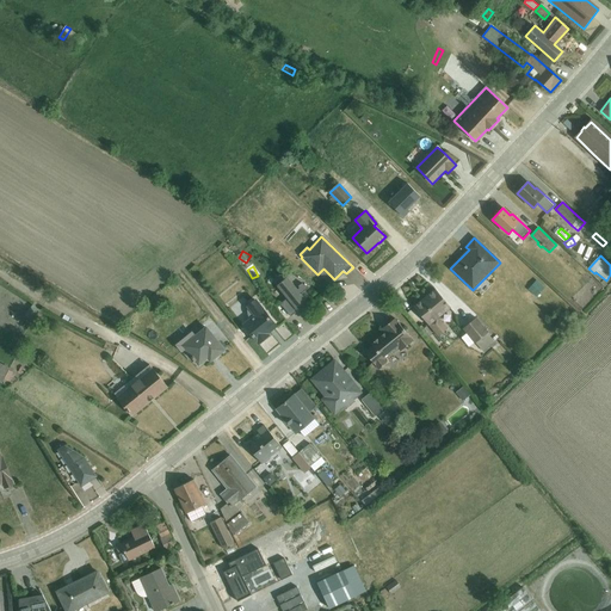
[(276,279),(276,282),(277,283),(277,284),(278,285),(277,287),(288,298),(281,303),(291,316),(297,312),(298,312),(309,303),(307,301),(306,301),(301,295),(309,288),(302,284),(298,287),(300,288),(298,290),(288,278),(287,278),(285,277),(284,276),(283,276),(282,275),(281,275),(279,276),(278,276),(277,277),(277,278),(276,279)]
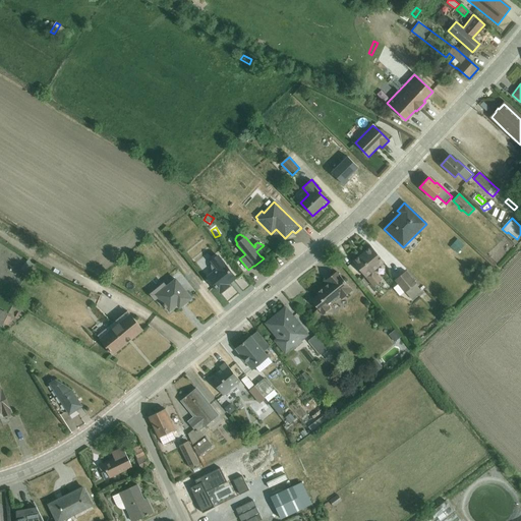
[(457,253),(465,245),(457,239),(450,247),(457,253)]
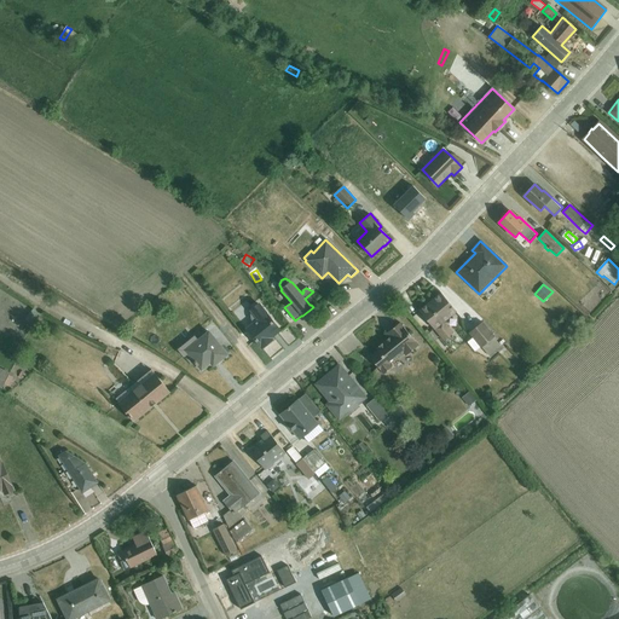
[(177,304),(189,294),(181,285),(171,294),(177,304)]
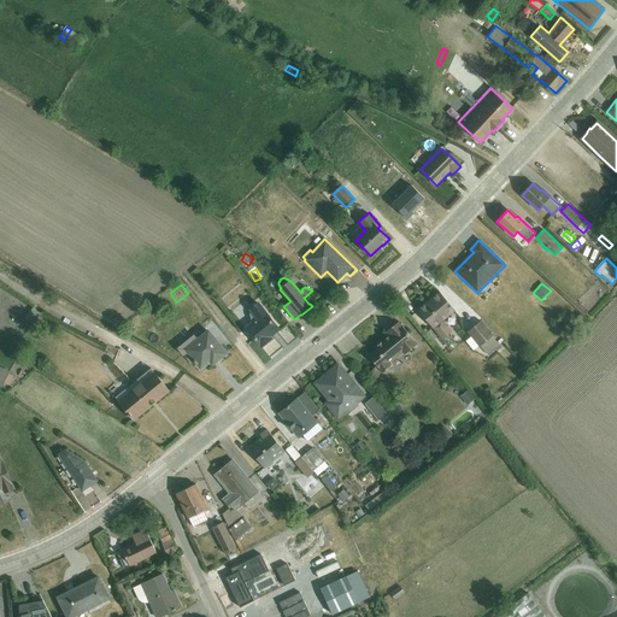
[(440,293),(418,310),(442,340),(452,333),(444,321),(456,311),(440,293)]
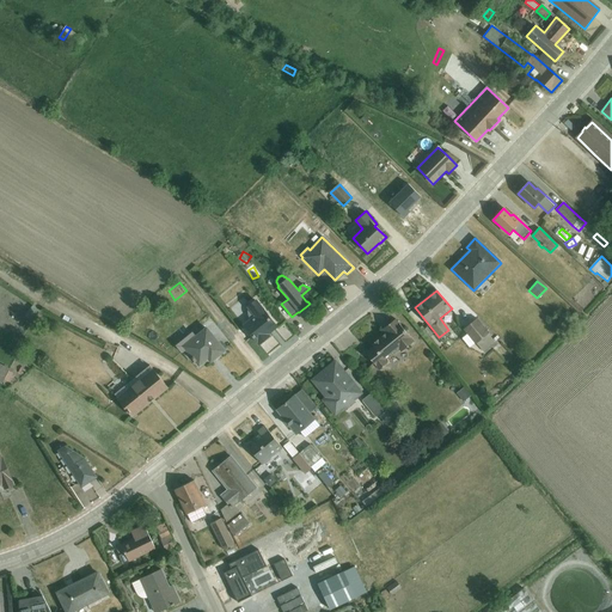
[(531,303),(536,298),(530,292),(525,298),(531,303)]
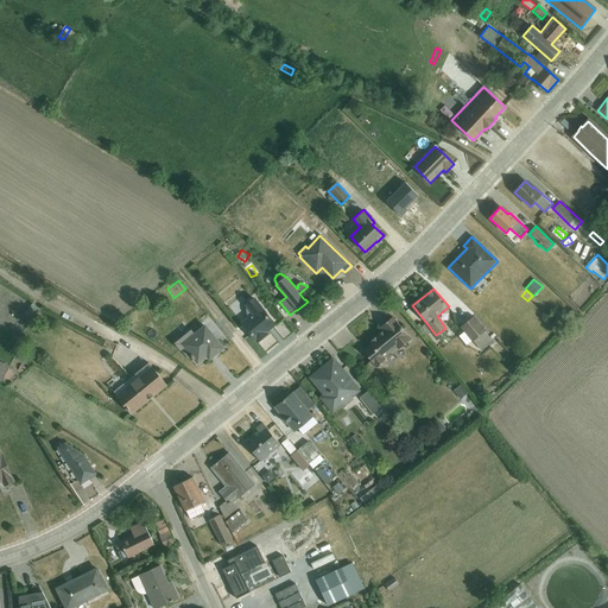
[(246,310),(247,312),(249,317),(241,323),(257,342),(267,334),(265,331),(274,323),(254,298),(246,305),(247,308),(246,310)]
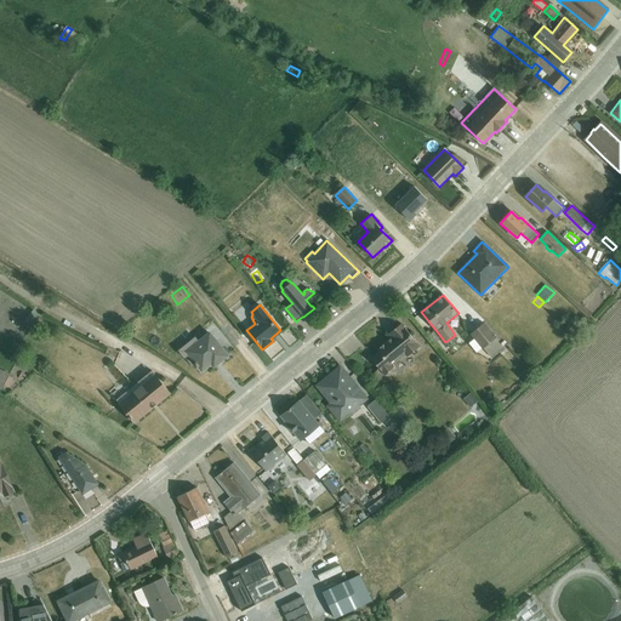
[(33,329),(41,317),(33,311),(24,323),(33,329)]
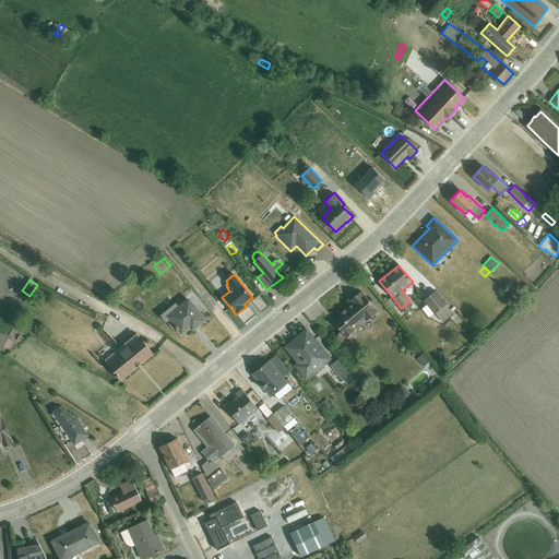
[(522,294),(521,293),(525,289),(519,283),(509,293),(515,299),(522,294)]
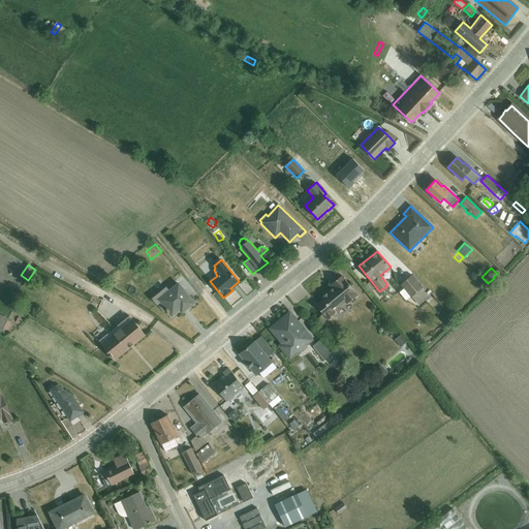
[(109,282),(115,285),(119,278),(114,274),(109,282)]
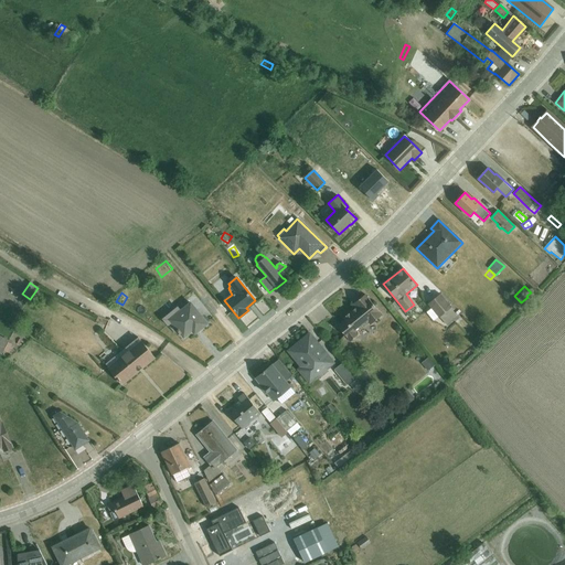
[(440,317),(447,326),(458,317),(450,308),(451,308),(440,294),(427,304),(439,318),(440,317)]
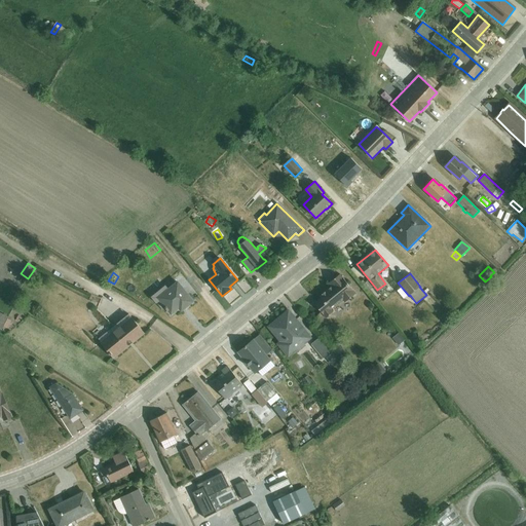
[(324,315),(323,315),(326,318),(333,311),(332,309),(343,300),(344,302),(357,293),(353,291),(340,274),(329,283),(332,286),(318,297),(321,298),(313,303),(324,315)]
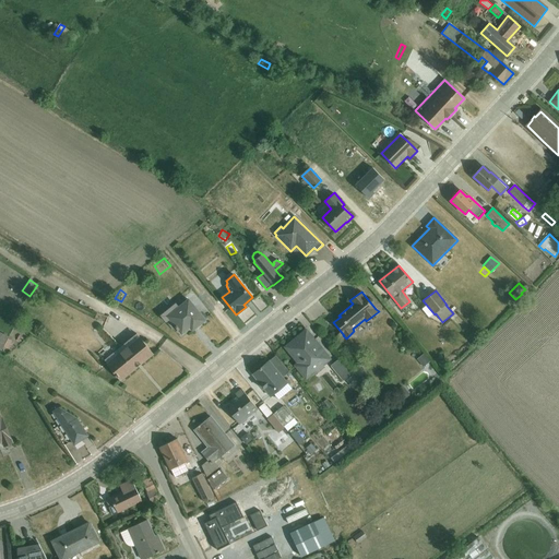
[(262,296),(254,300),(262,311),(269,306),(262,296)]
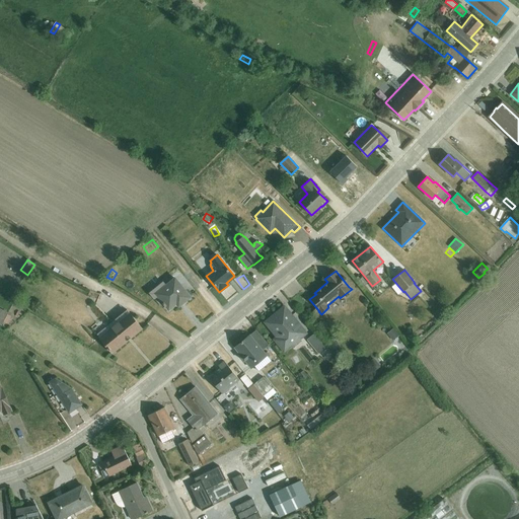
[(149,293),(154,300),(157,297),(165,307),(165,306),(168,310),(176,304),(178,307),(191,298),(174,278),(166,285),(163,282),(149,293)]
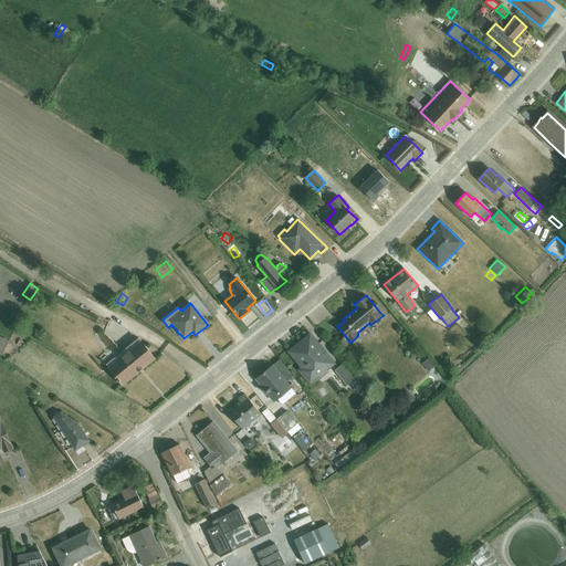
[(0,336),(0,355),(1,356),(10,342),(0,336)]
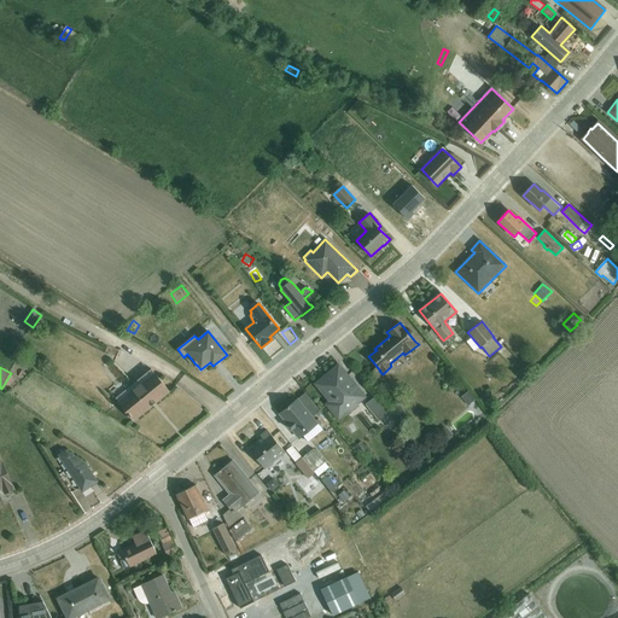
[(360,406),(359,404),(366,398),(340,368),(328,377),(327,375),(316,384),(328,400),(325,404),(338,421),(347,414),(348,415),(360,406)]
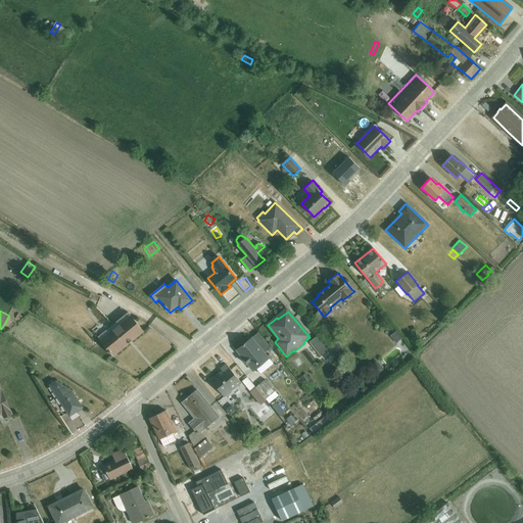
[(113,355),(143,332),(128,313),(97,337),(113,355)]
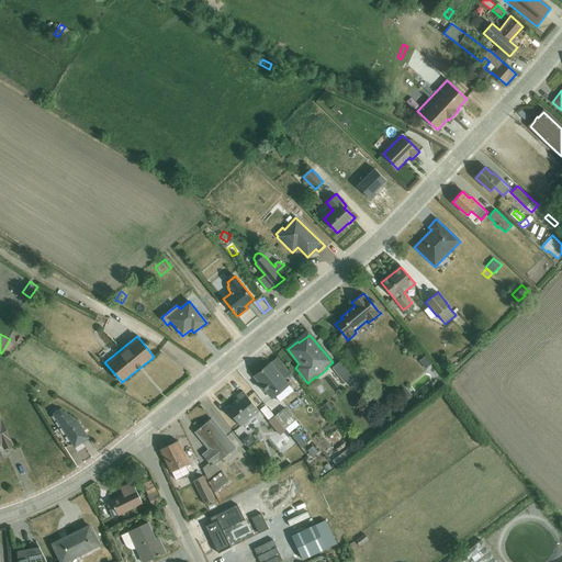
[(426,356),(419,361),(426,370),(433,363),(426,356)]
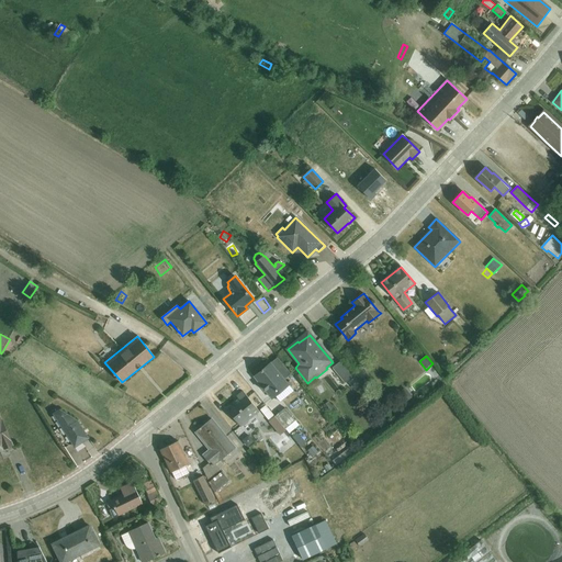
[(278,358),(271,363),(284,380),(291,374),(278,358)]
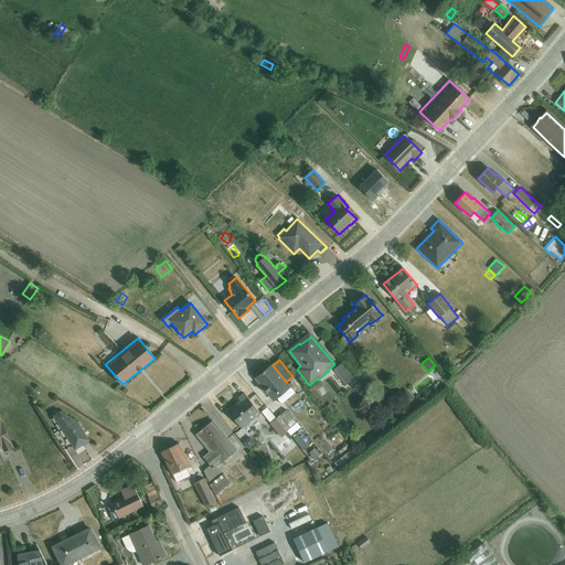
[(347,385),(356,377),(343,362),(334,370),(347,385)]
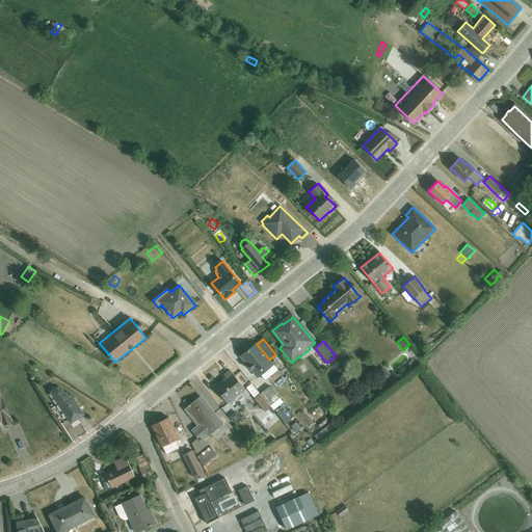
[(247,367),(257,379),(274,365),(269,360),(257,344),(240,356),(248,367),(247,367)]
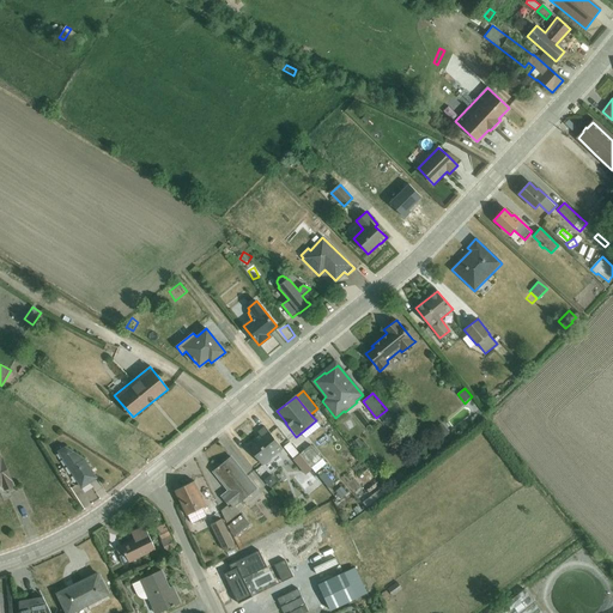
[(48,399),(44,404),(55,411),(59,406),(48,399)]
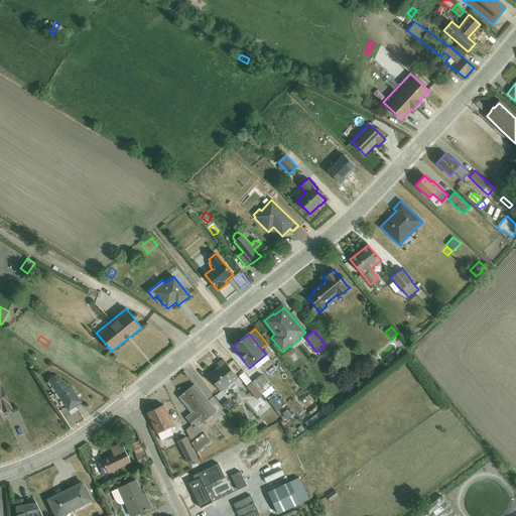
[(333,352),(340,346),(333,338),(326,344),(333,352)]
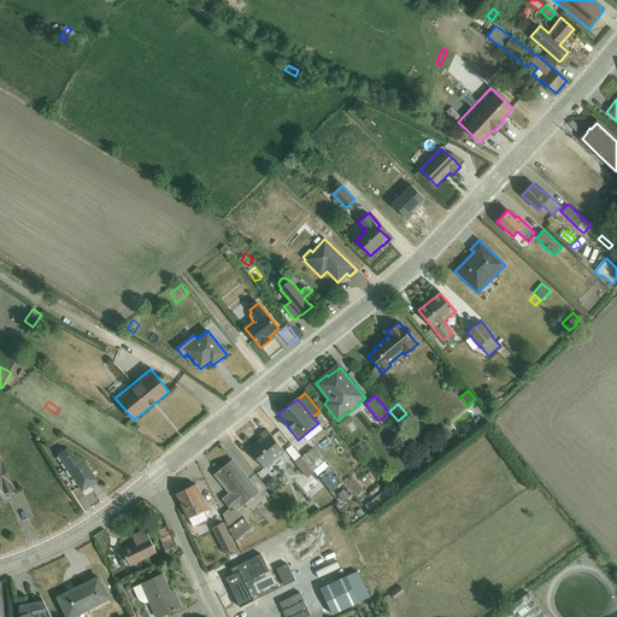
[(472,406),(451,422),(457,430),(480,416),(472,406)]
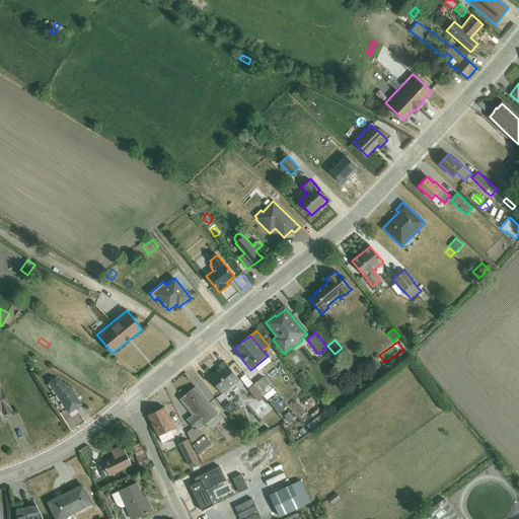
[(33,358),(35,354),(25,348),(23,351),(33,358)]
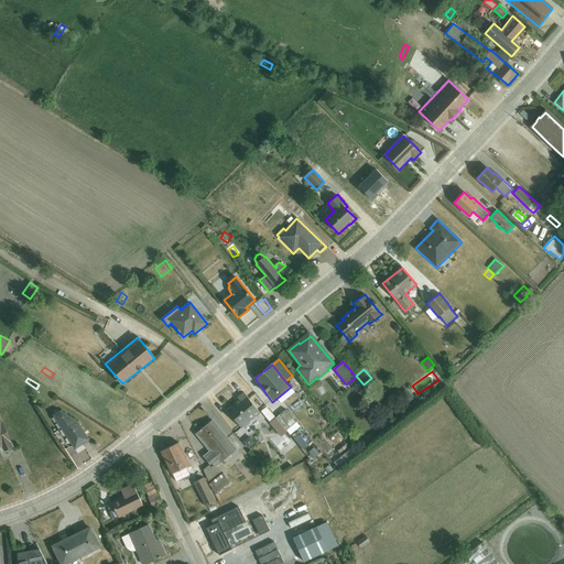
[(356,391),(362,386),(356,378),(349,383),(356,391)]
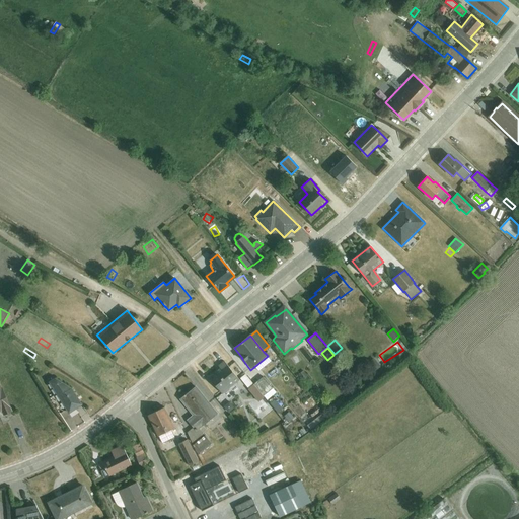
[(95,360),(98,355),(88,350),(86,355),(95,360)]
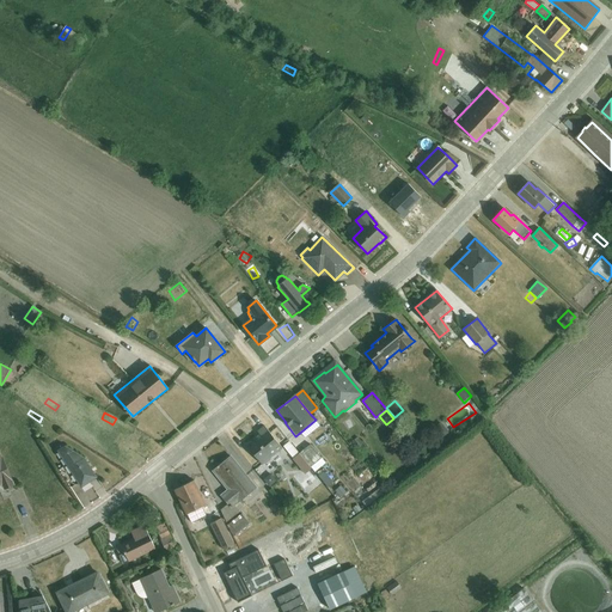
[(270,460),(270,458),(283,450),(264,426),(257,432),(259,435),(246,446),(262,465),(264,464),(265,464),(270,460)]
